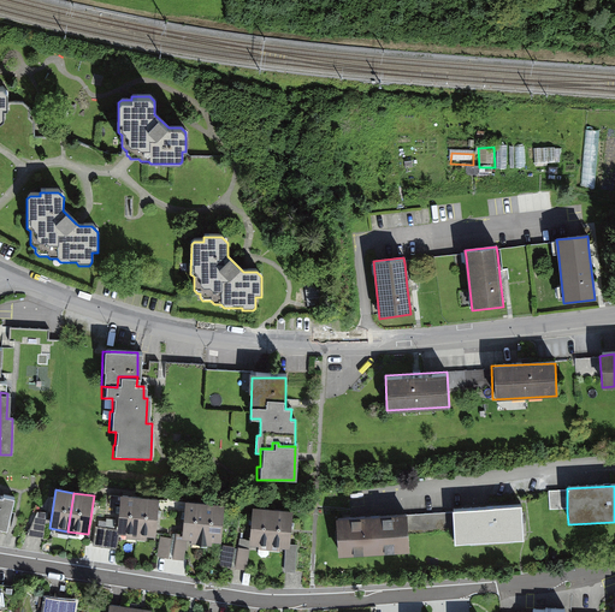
[(567,511),(567,493),(548,494),(549,512),(567,511)]
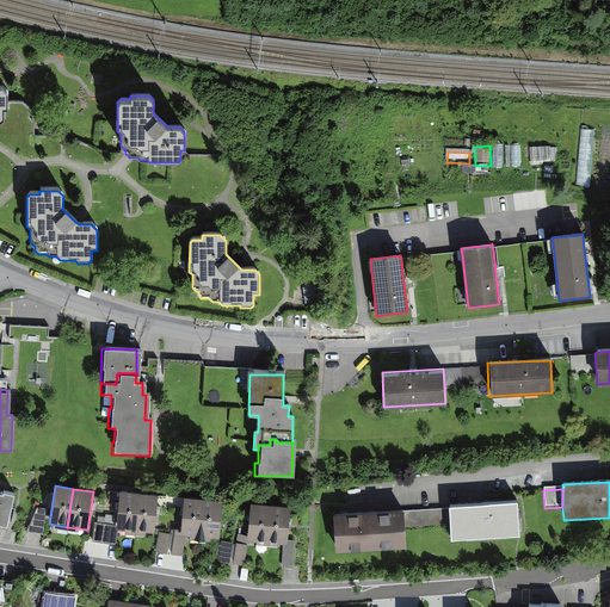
[(116,531),(135,532),(139,494),(119,491),(116,531)]
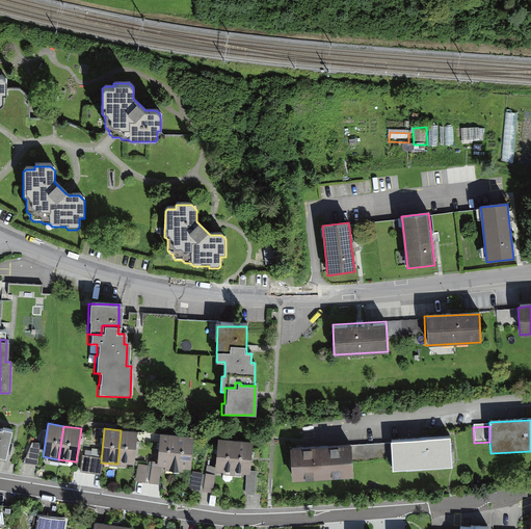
[(0,458),(3,460),(10,433),(0,429),(0,458)]
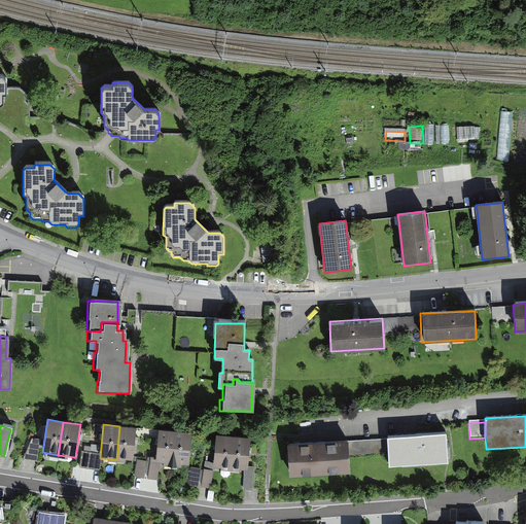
[(136,427),(119,426),(116,459),(133,460),(136,427)]
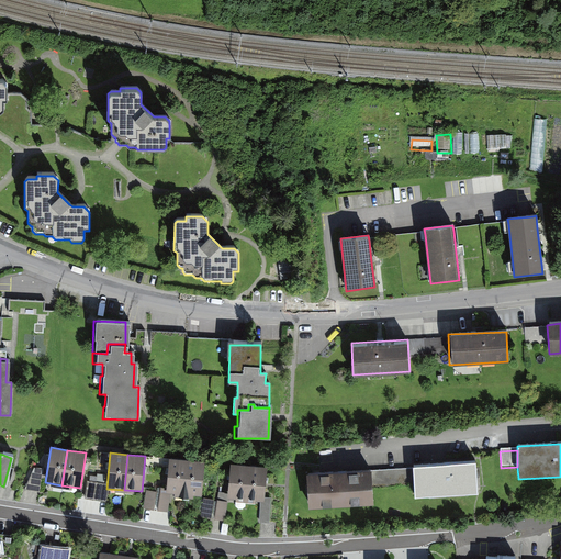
[(166,494),(183,495),(186,459),(169,458),(166,494)]
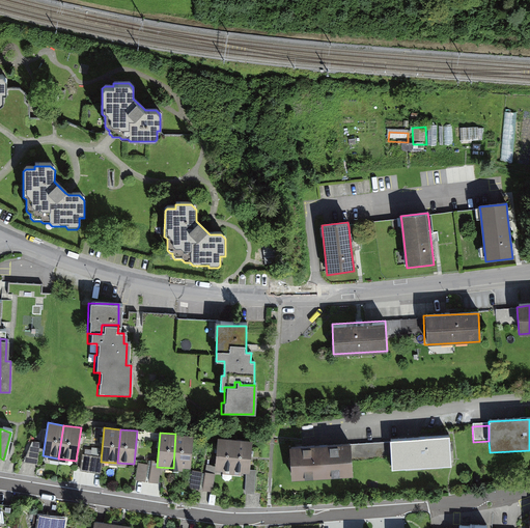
[(193,436),(175,434),(173,468),(190,469),(193,436)]
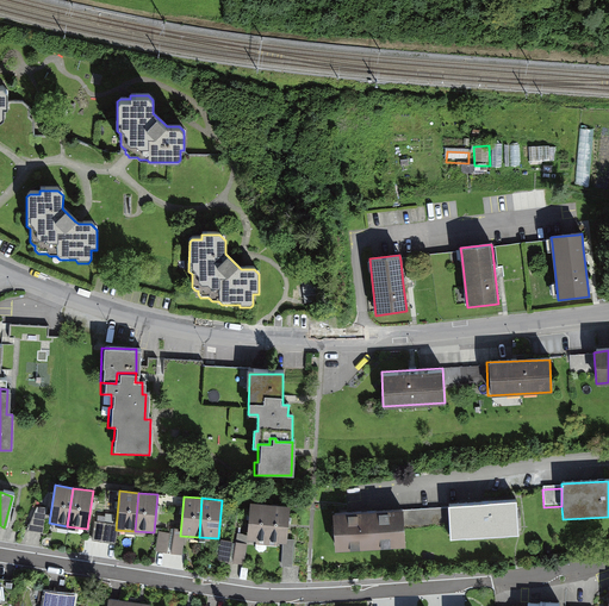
[(247,541),(266,542),(269,505),(249,503),(247,541)]
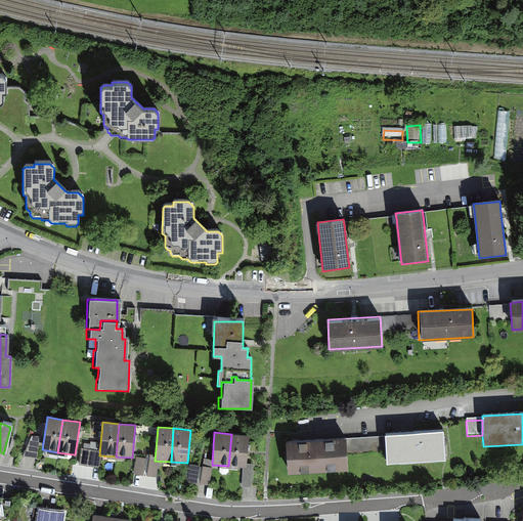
[(384,435),(384,438),(385,454),(386,466),(443,463),(442,432),(384,435)]
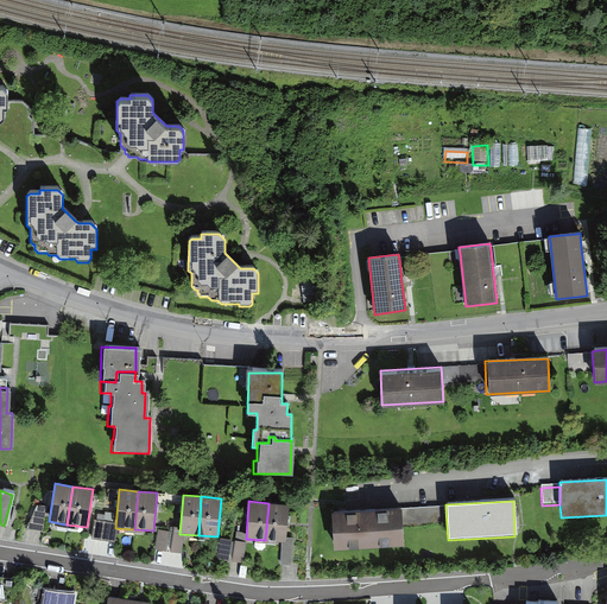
[(289,504),(269,503),(265,540),(285,541),(289,504)]
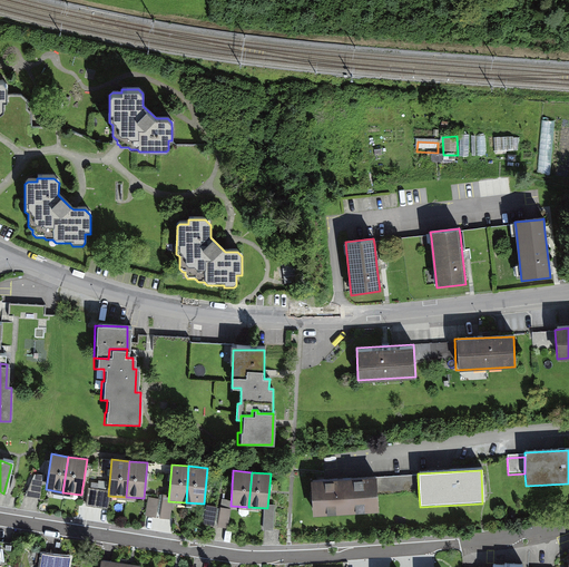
[(418,477),(374,479),(375,497),(419,495),(418,477)]
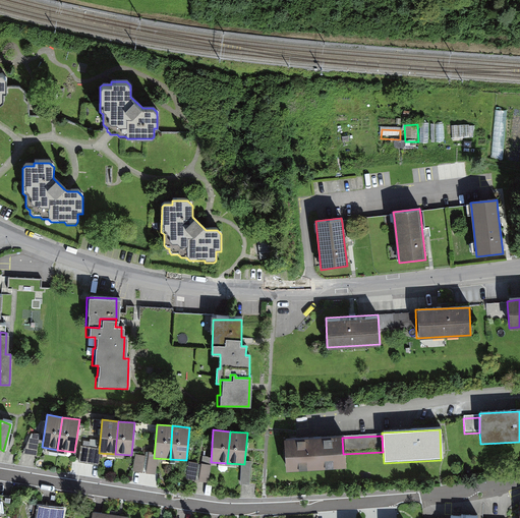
[(295,440),(283,441),(285,472),(344,469),(343,454),(342,438),(295,440)]
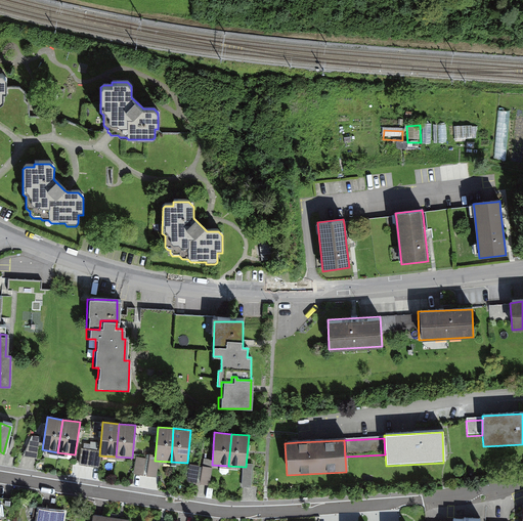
[(24,459),(35,462),(40,446),(28,442),(24,459)]
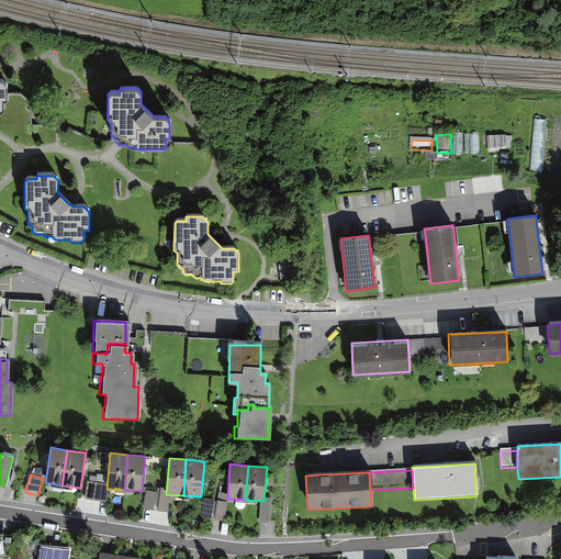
[(108,490),(86,485),(82,502),(104,506),(108,490)]
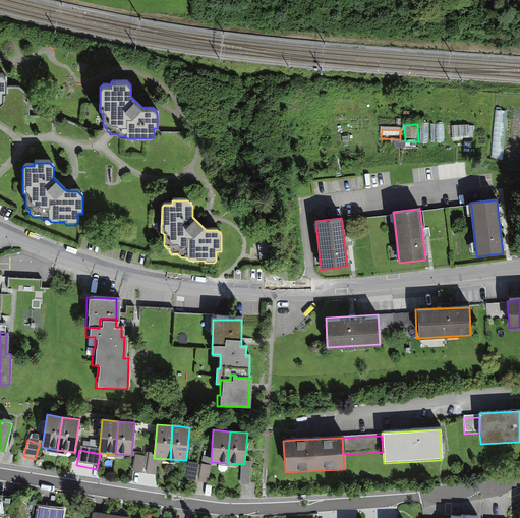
[(145,458),(135,457),(133,473),(141,474),(145,458)]
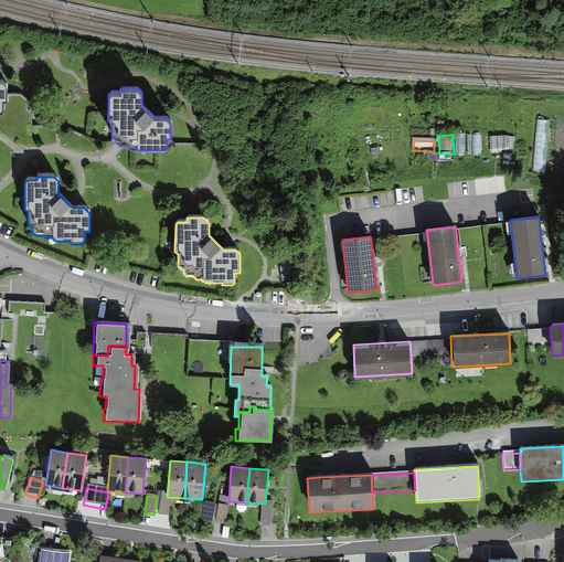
[(169,499),(160,498),(158,516),(167,517),(169,499)]
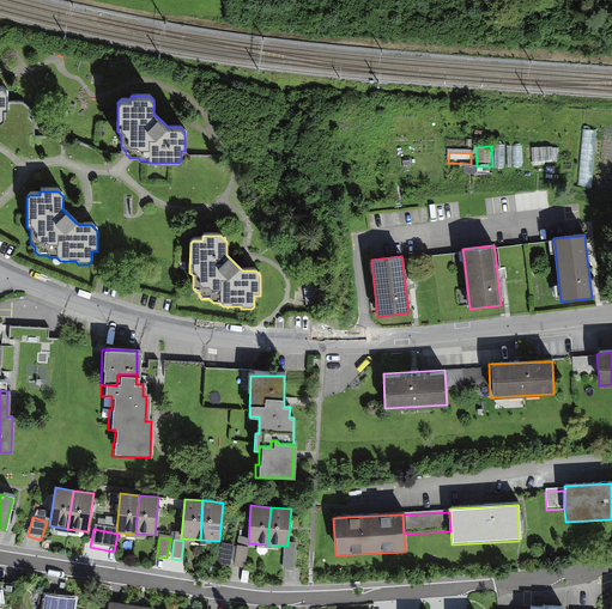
[(231,549),(222,548),(219,568),(229,570),(231,549)]
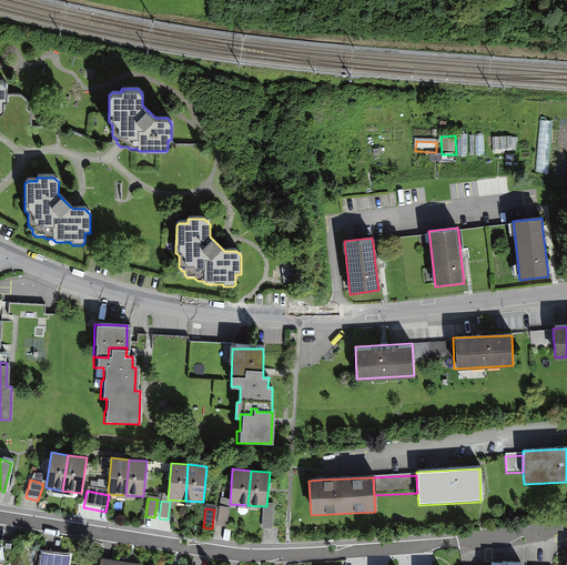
[(262,531),(272,531),(272,508),(262,508),(262,531)]
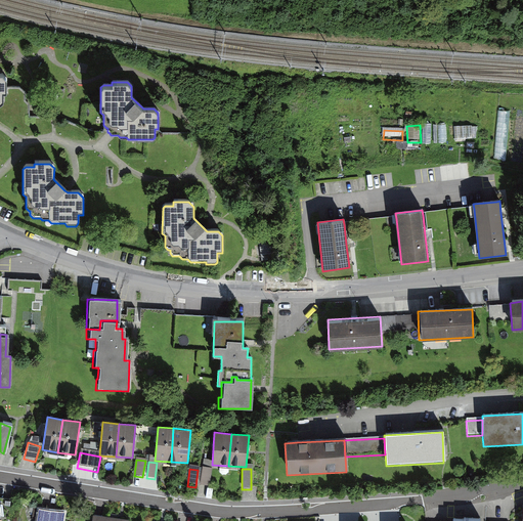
[(210,472),(202,471),(199,487),(208,488),(210,472)]
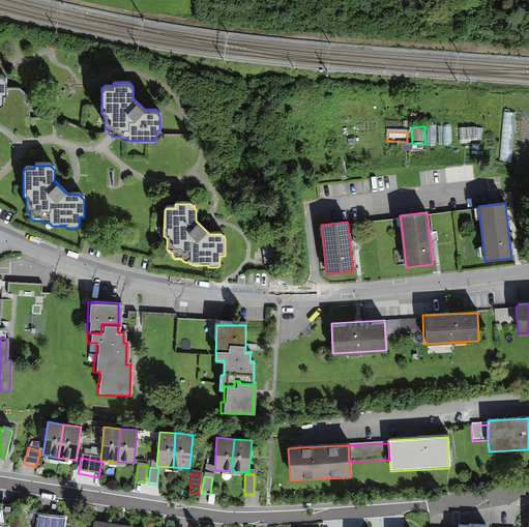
[(62,526),(63,520),(38,517),(37,526),(62,526)]
